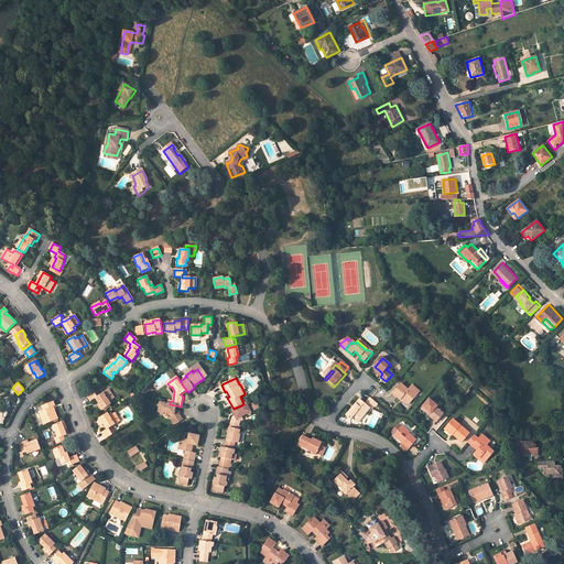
[(408,391),(401,386),(392,396),(400,401),(401,400),(404,402),(409,405),(416,396),(409,390),(408,391)]
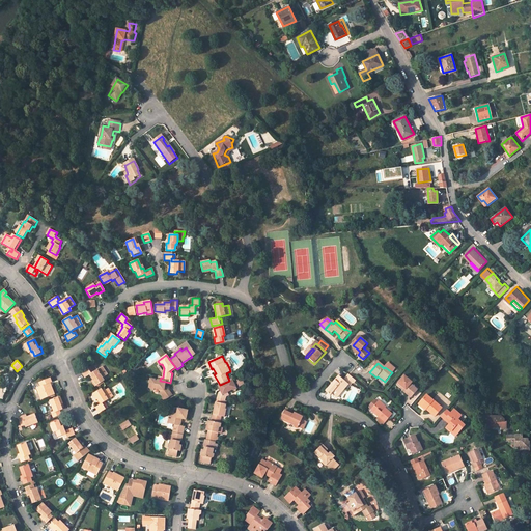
[(107,375),(102,367),(93,372),(89,367),(81,372),(85,379),(89,375),(92,380),(96,386),(104,382),(102,379),(107,375)]
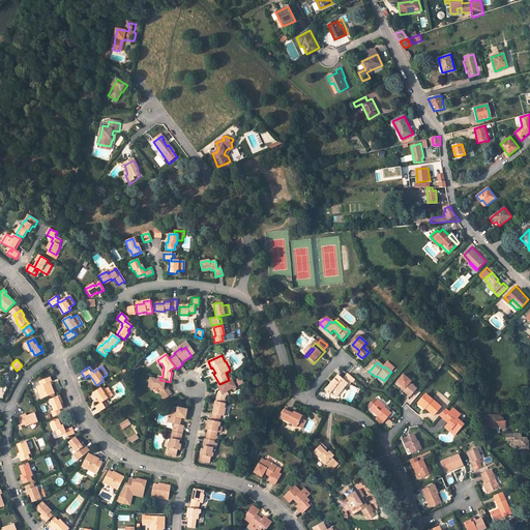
[(331,386),(325,392),(330,395),(331,394),(334,398),(337,393),(340,395),(345,389),(344,388),(347,384),(348,385),(349,386),(352,383),(354,380),(349,375),(344,381),(339,377),(333,384),(331,386)]
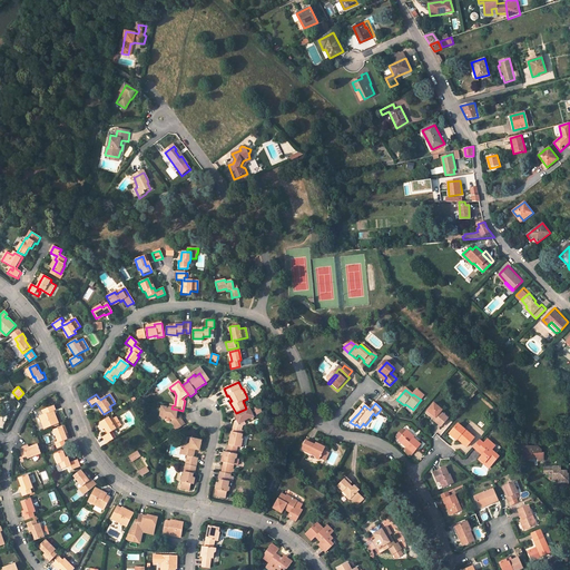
[(442,411),(433,404),(428,411),(435,418),(434,420),(433,421),(441,426),(448,419),(441,412),(442,411)]
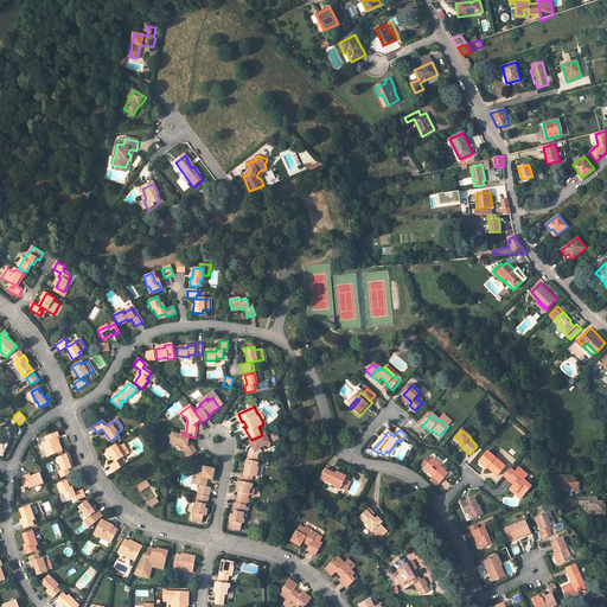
[(262,435),(251,440),(249,441),(253,448),(255,452),(261,448),(266,446),(268,447),(274,443),(274,441),(279,439),(275,432),(270,434),(272,436),(268,439),(266,433),(262,435)]
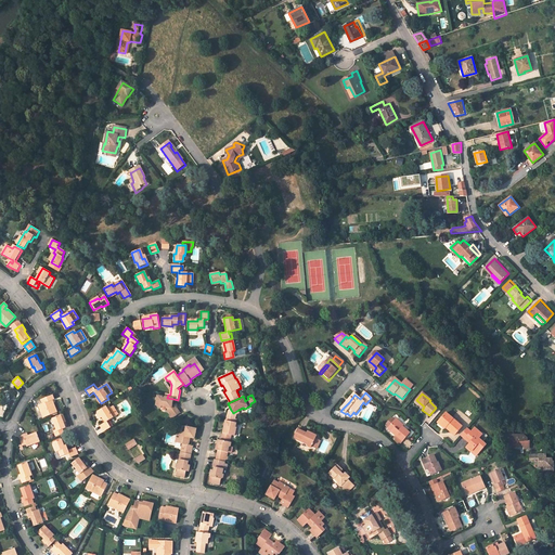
[(54,400),(53,396),(41,400),(43,404),(39,405),(43,417),(57,413),(53,403),(52,404),(51,401),(54,400)]
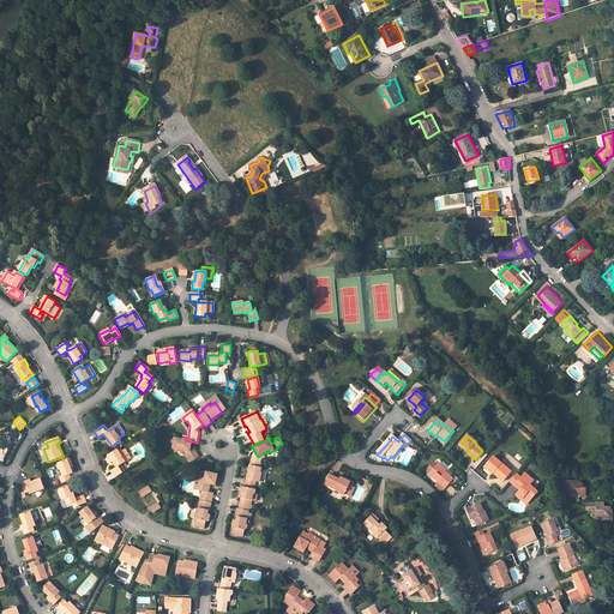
[(175,438),(173,449),(175,451),(178,451),(179,450),(184,451),(190,459),(188,461),(190,464),(199,457),(193,450),(191,449),(192,441),(185,440),(175,438)]
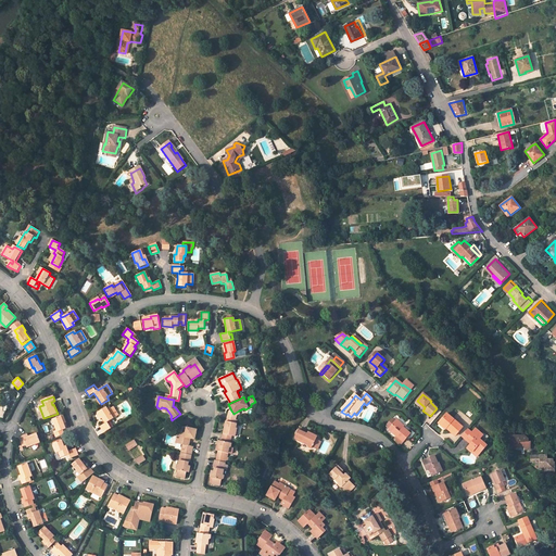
[(118,416),(113,407),(108,411),(105,407),(98,413),(102,419),(105,424),(100,427),(104,432),(113,427),(109,421),(118,416)]
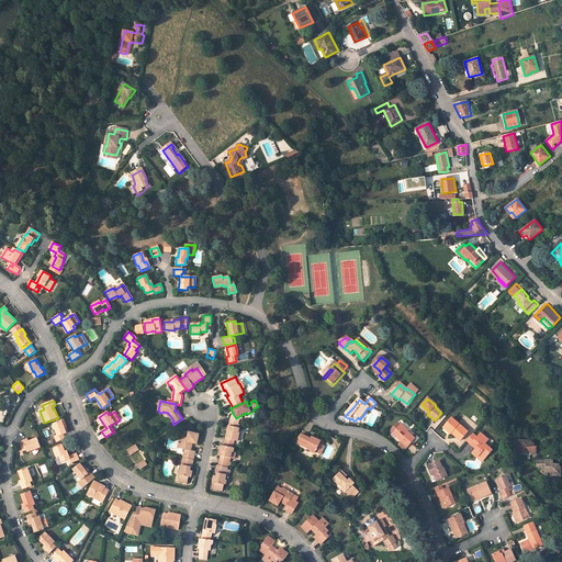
[(239,428),(242,422),(239,420),(235,419),(231,418),(228,426),(239,428)]
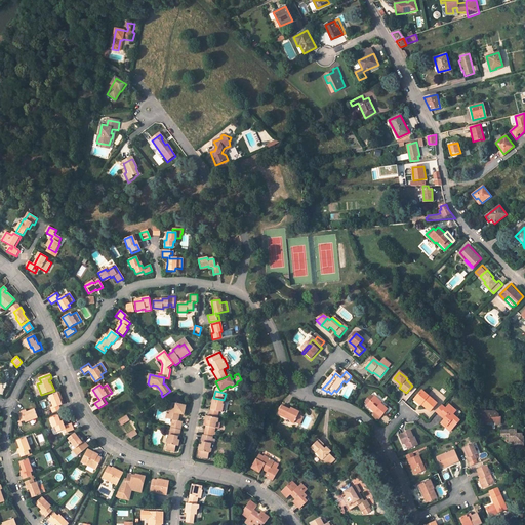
[(437,403),(421,391),(415,398),(422,403),(420,404),(430,411),(437,403)]
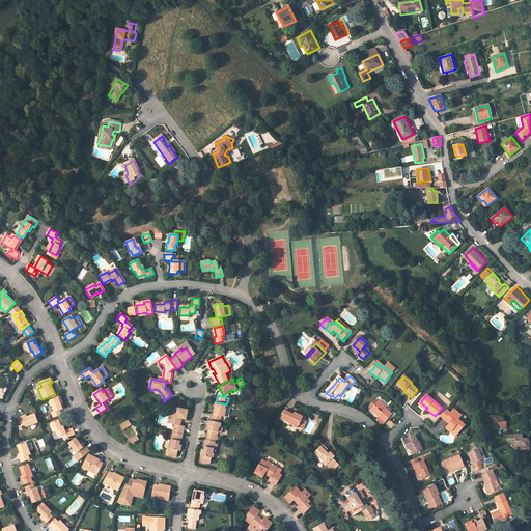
[(61,404),(58,398),(50,401),(55,413),(52,414),(54,418),(61,415),(60,411),(63,410),(61,404)]
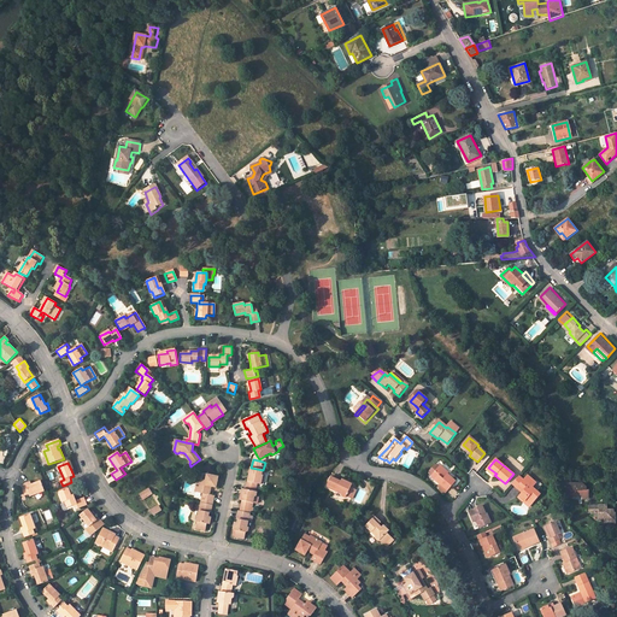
[(256,492),(258,483),(262,485),(264,475),(262,475),(263,470),(251,468),(246,489),(256,492)]
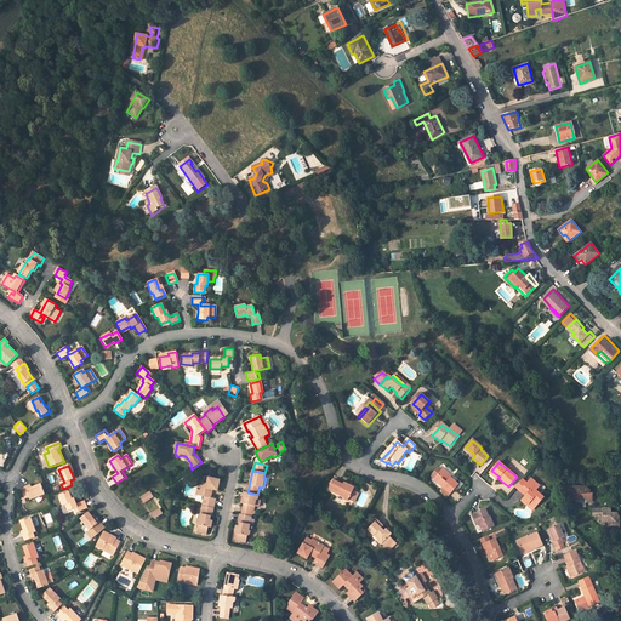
[(448,499),(460,485),(450,477),(443,471),(434,480),(445,490),(442,494),(448,499)]
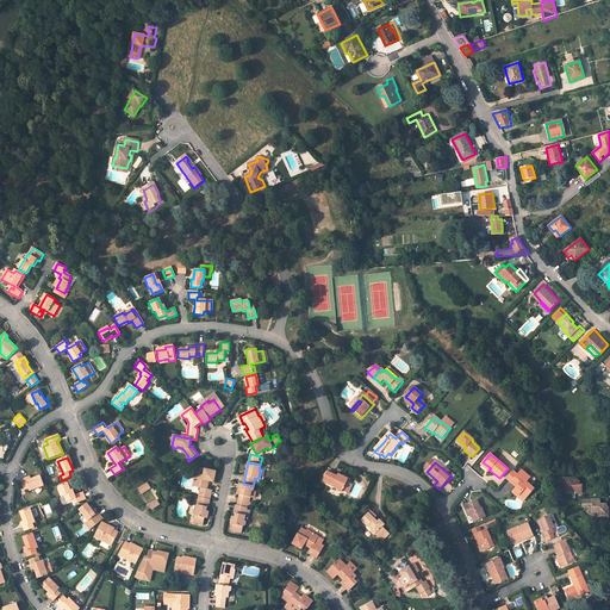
[(216,472),(198,468),(197,474),(195,474),(193,487),(200,489),(199,497),(210,499),(212,491),(207,490),(209,481),(213,483),(216,472)]
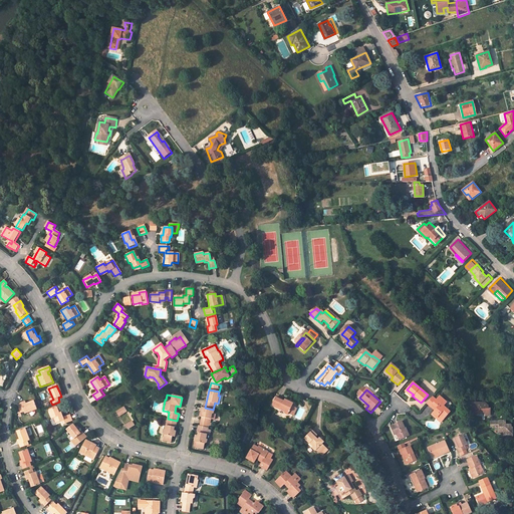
[(427,403),(431,406),(432,404),(436,399),(433,396),(427,403)]
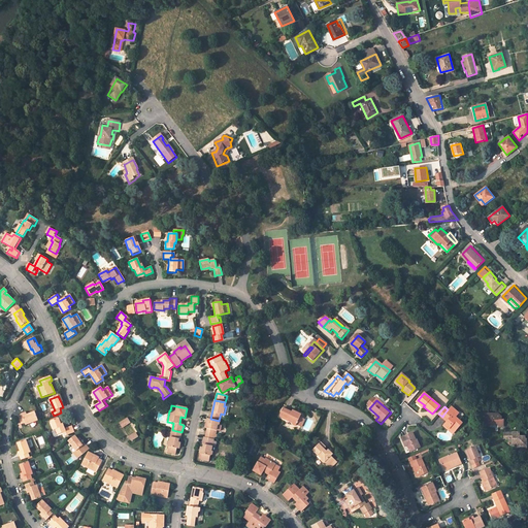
[(455,430),(462,422),(455,416),(458,411),(451,406),(448,409),(443,415),(449,419),(447,421),(444,424),(450,428),(451,427),(455,430)]
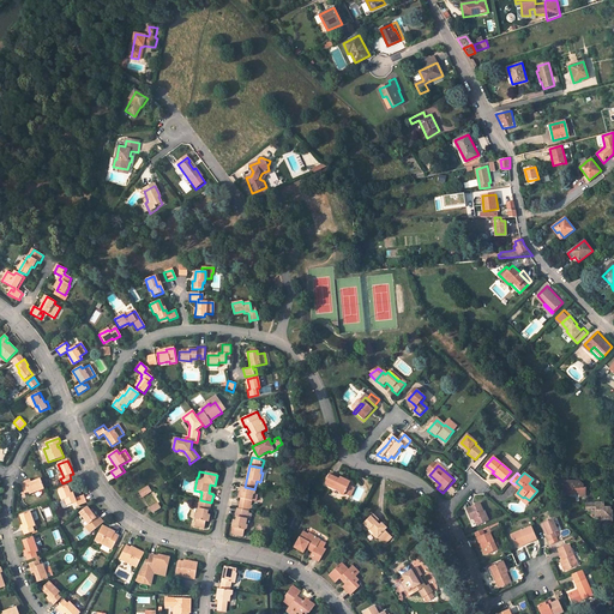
[(569,474),(558,474),(557,481),(559,481),(559,487),(561,487),(561,494),(563,495),(566,495),(569,494),(578,494),(581,495),(584,495),(585,494),(585,491),(583,489),(583,485),(578,480),(567,480),(569,474)]
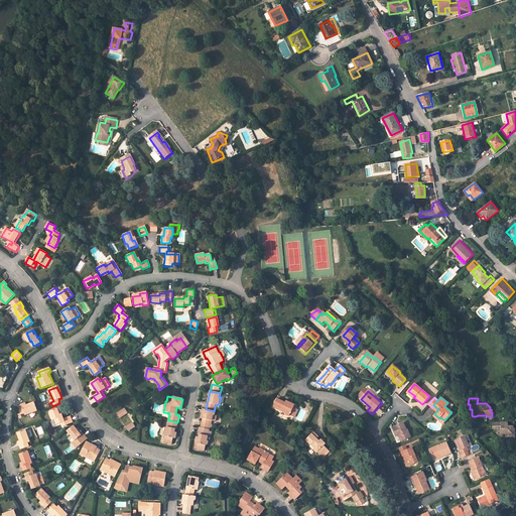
[(285,403),(277,399),(274,405),(278,407),(277,409),(285,413),(286,415),(289,416),(290,415),(293,417),(297,409),(293,408),(295,405),(286,401),(285,403)]
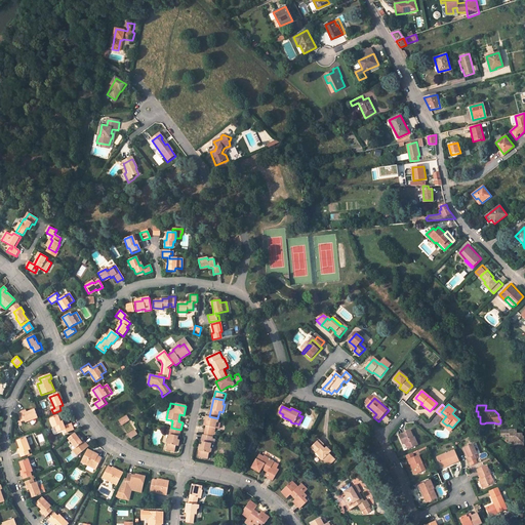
[(38,418),(35,409),(23,414),(22,412),(18,413),(21,420),(22,421),(25,420),(26,422),(38,418)]
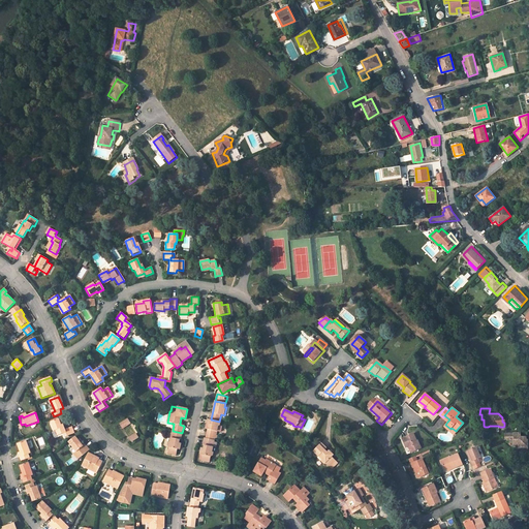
[(131,424),(127,418),(119,424),(123,429),(131,424)]
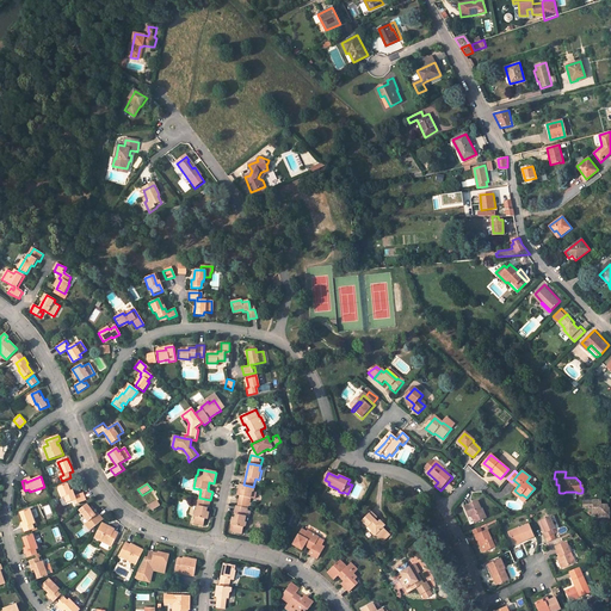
[(86,501),(82,493),(75,497),(74,493),(72,494),(68,485),(59,487),(63,498),(65,497),(67,504),(76,500),(78,504),(86,501)]
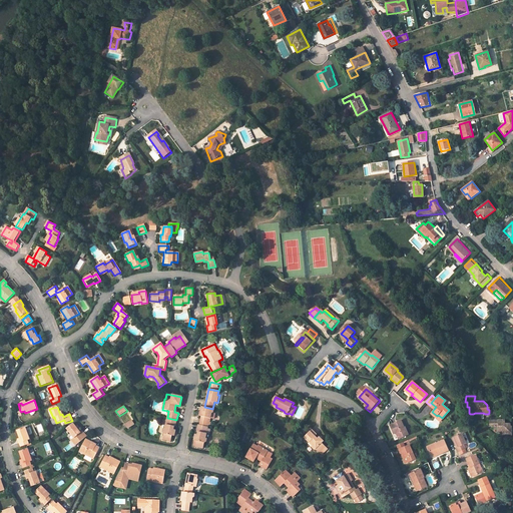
[(201,407),(199,416),(201,417),(199,425),(206,427),(208,418),(210,419),(211,414),(213,413),(214,409),(212,409),(204,407),(201,407)]
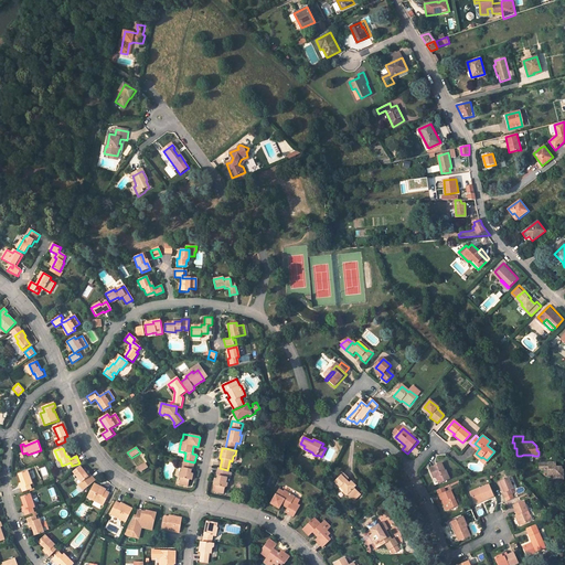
[(484,464),(487,460),(482,457),(481,458),(476,454),(475,455),(484,464)]
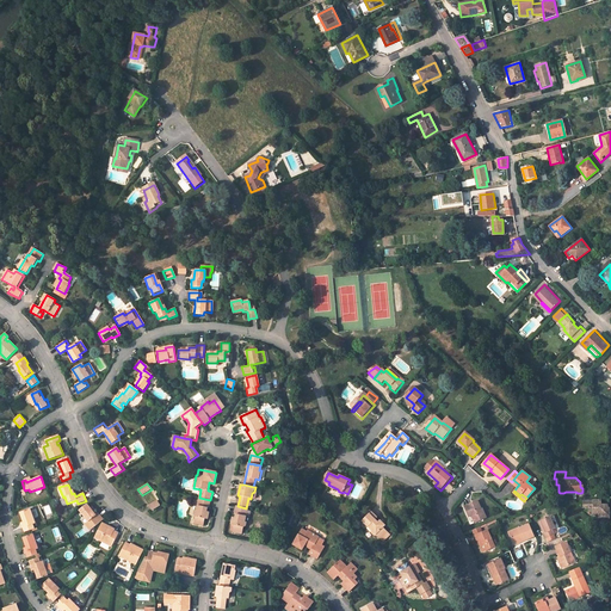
[(196,517),(195,524),(203,525),(205,519),(208,520),(209,512),(207,512),(208,508),(209,508),(210,500),(199,498),(197,512),(195,511),(193,514),(196,517)]
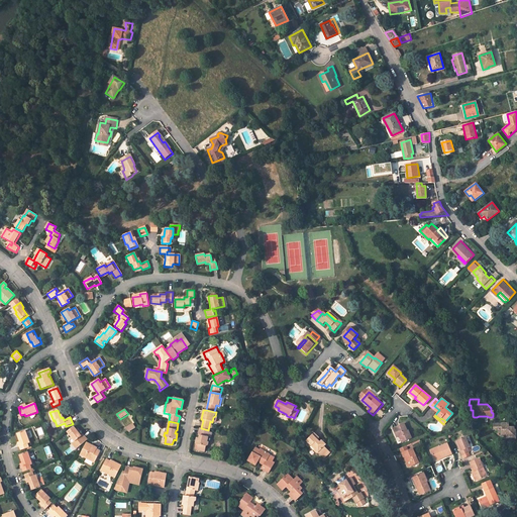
[(508,427),(508,422),(493,422),(494,429),(497,428),(500,430),(502,430),(503,433),(505,436),(507,436),(507,441),(516,441),(516,435),(514,435),(514,430),(514,427),(508,427)]
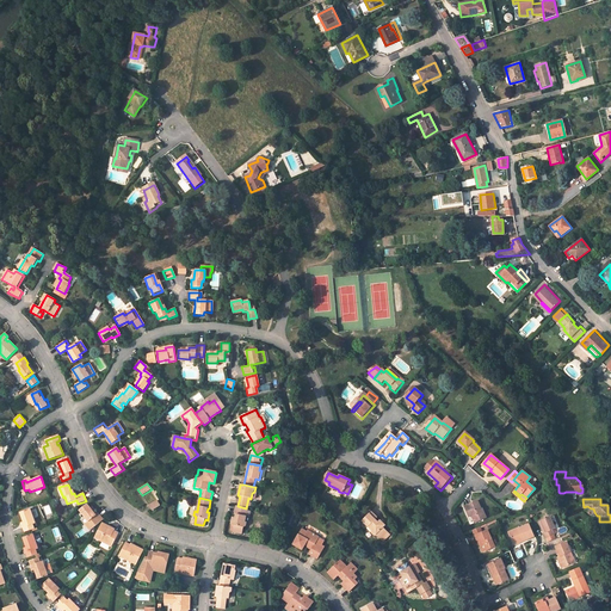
[(153,511),(160,506),(158,500),(149,505),(153,511)]
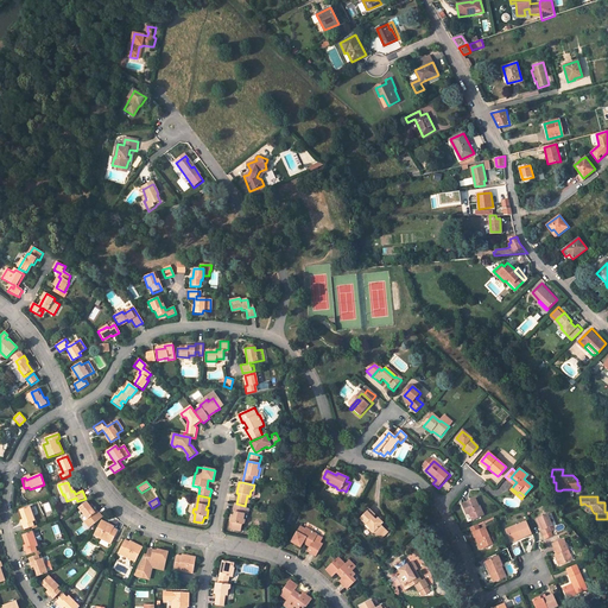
[(479,507),(475,499),(462,505),(466,513),(469,512),(469,514),(473,520),(485,515),(480,507),(479,507)]
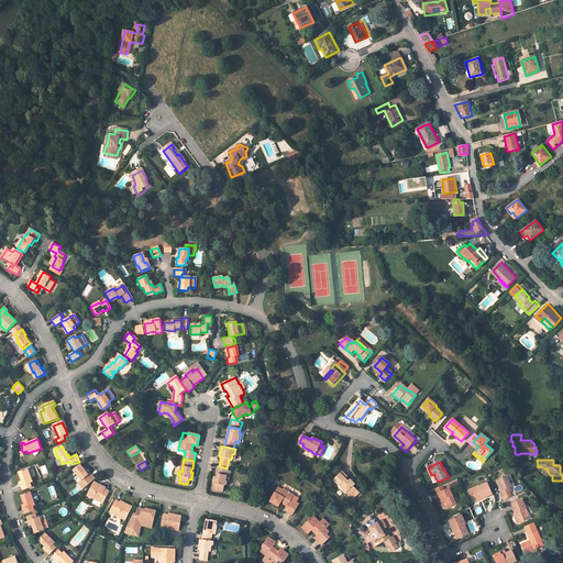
[(83,468),(79,465),(73,471),(81,481),(84,479),(88,485),(95,479),(90,474),(88,475),(83,468)]
